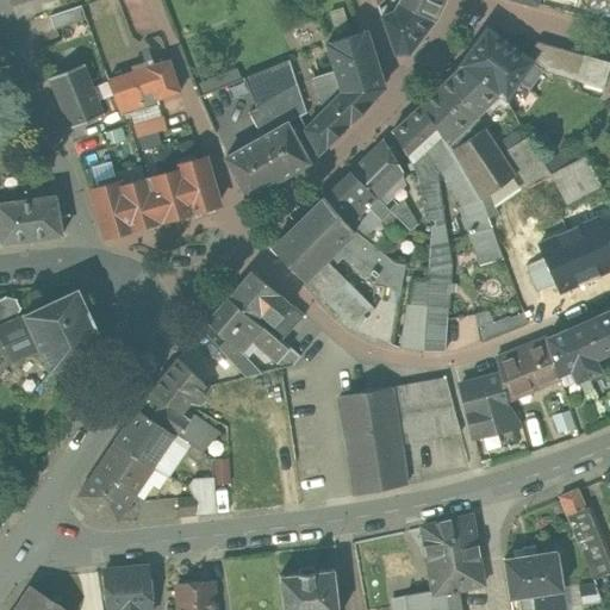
[(441,0),(399,0),(399,2),(435,19),(444,1),(441,0)]
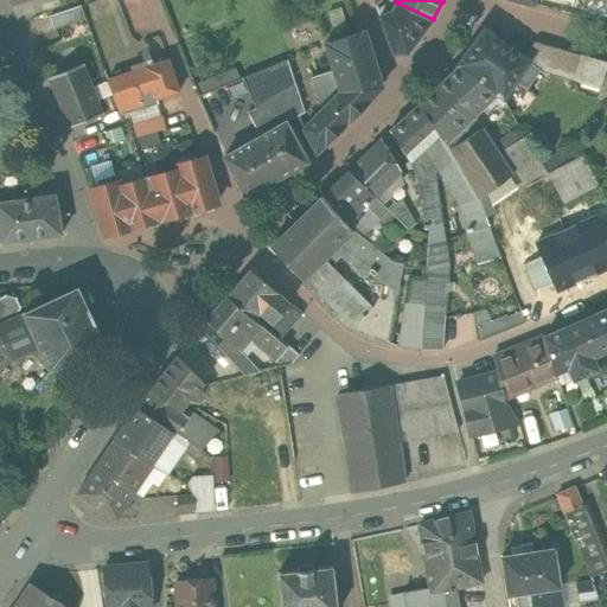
[(579,17),(583,0),(535,0),(535,4),(579,17)]
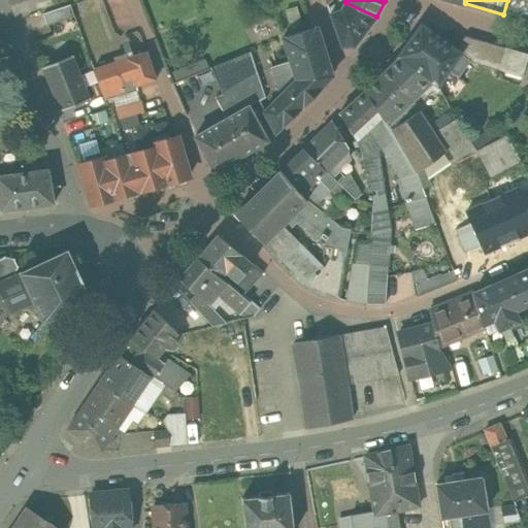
[(527,11),(527,3),(517,0),(507,0),(503,14),(525,21),(527,11)]
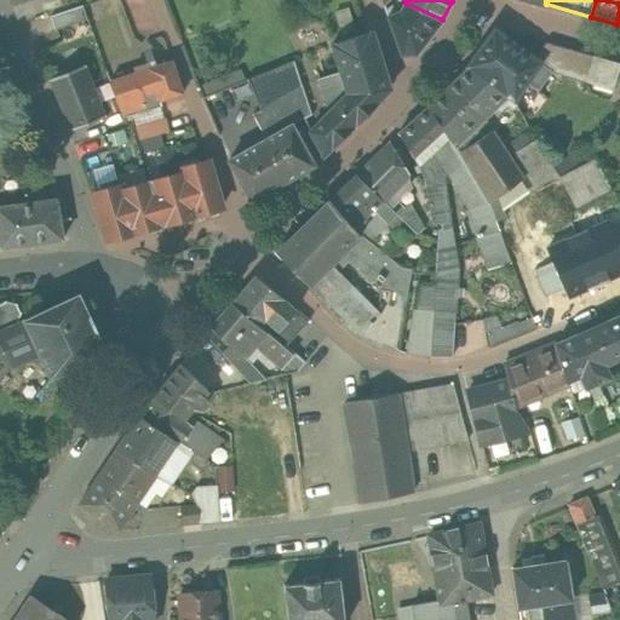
[(442,19),(406,3),(401,11),(389,16),(402,53),(417,53),(442,19)]
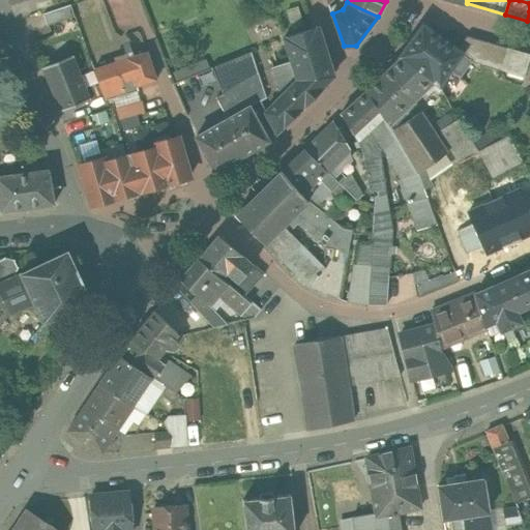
[(75,16),(71,4),(43,13),(48,25),(75,16)]
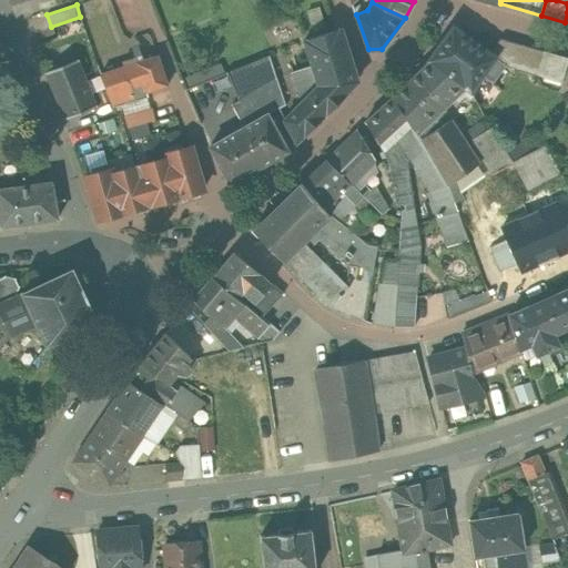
[(489,52),(454,26),(428,60),(429,61),(466,88),(472,91),(484,74),(493,82),(505,66),(506,64),(490,52),(489,52)]
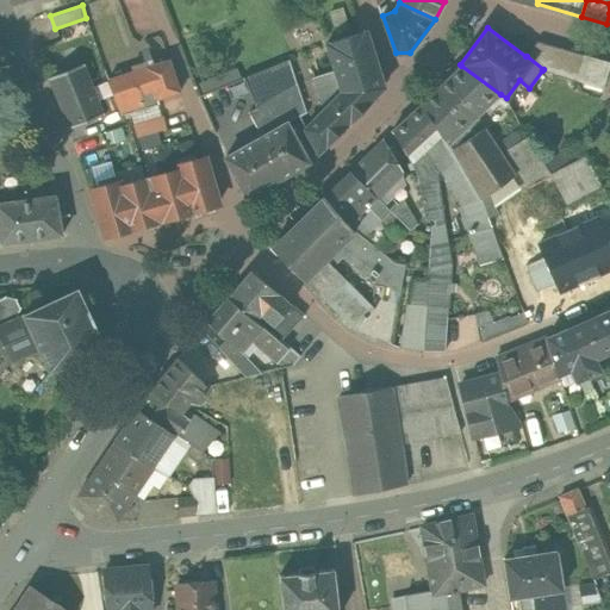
[(367,31),(327,44),(336,70),(315,78),(325,110),(305,128),(319,153),(381,91),(383,82),(367,31)]
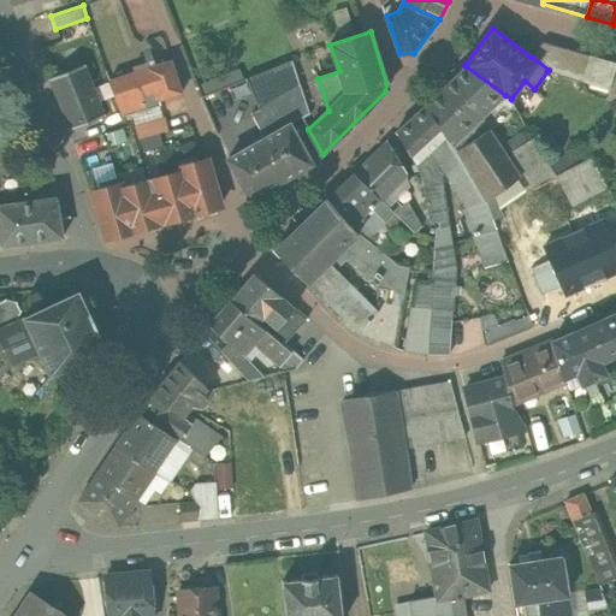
[(615,66),(615,63),(543,42),(532,57),(549,70),(548,71),(609,89),(615,66)]
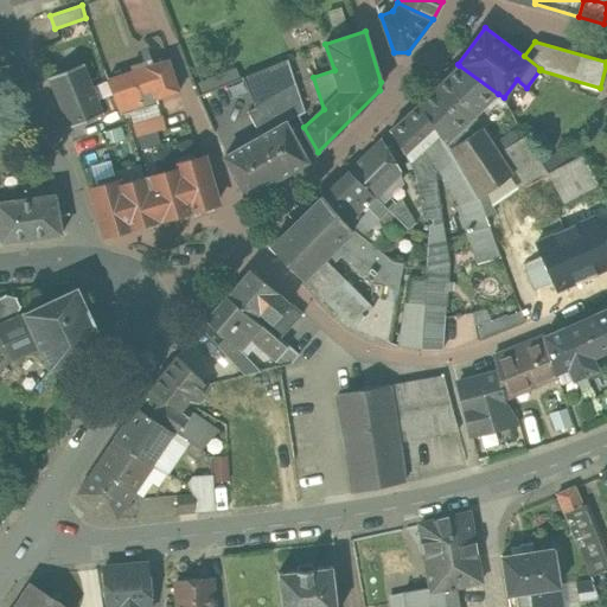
[(125,57),(102,64),(108,80),(129,72),(125,57)]
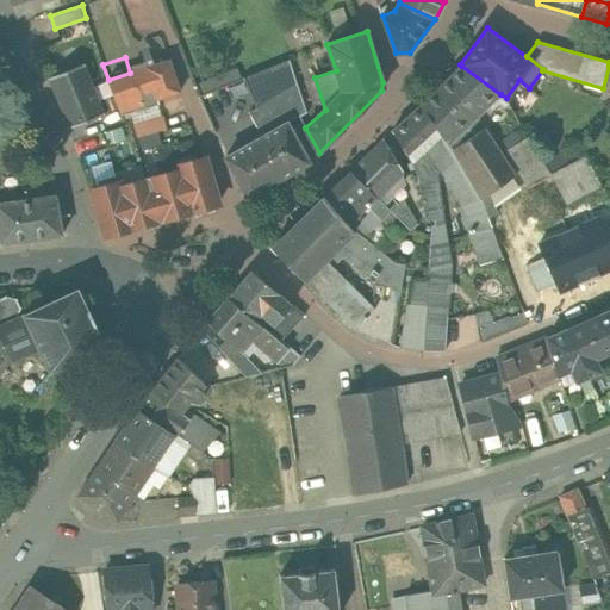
[(170,60),(147,67),(157,99),(180,91),(170,60)]
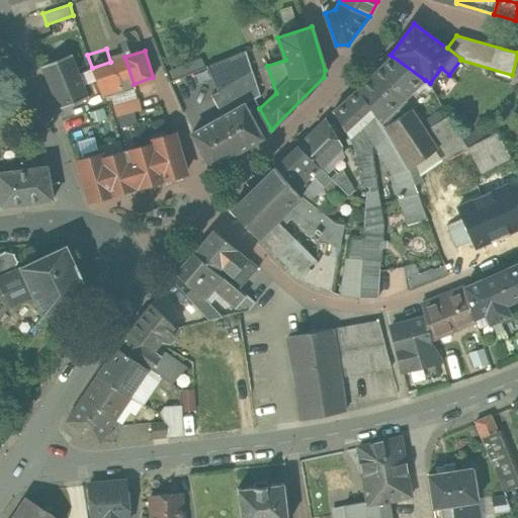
[(246,51),(209,65),(219,90),(253,71),(246,51)]
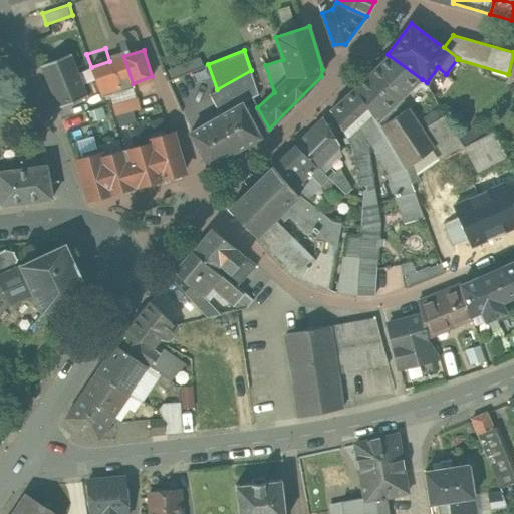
[(87,94),(71,54),(72,54),(71,53),(41,65),(41,66),(42,66),(58,106),(57,106),(58,108),(88,96),(88,94),(87,94)]
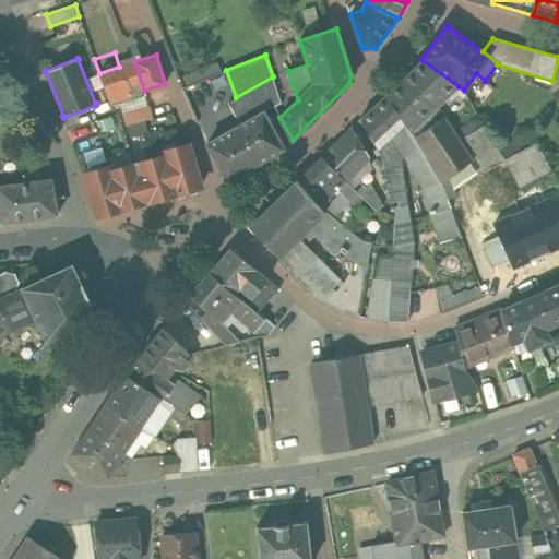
[(459,86),(423,60),(387,95),(404,123),(411,132),(459,86)]
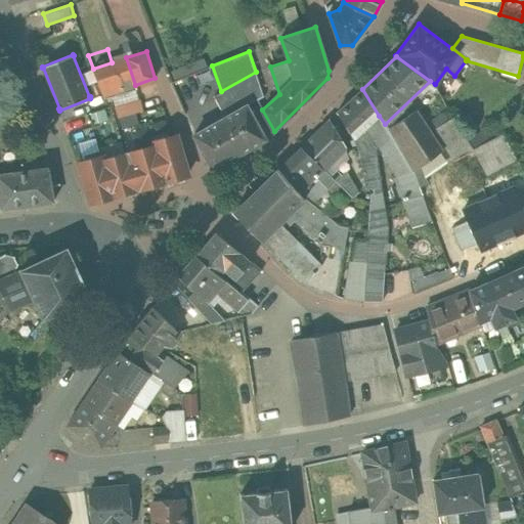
[(112,62),(93,69),(104,98),(136,89),(135,85),(126,57),(112,62)]
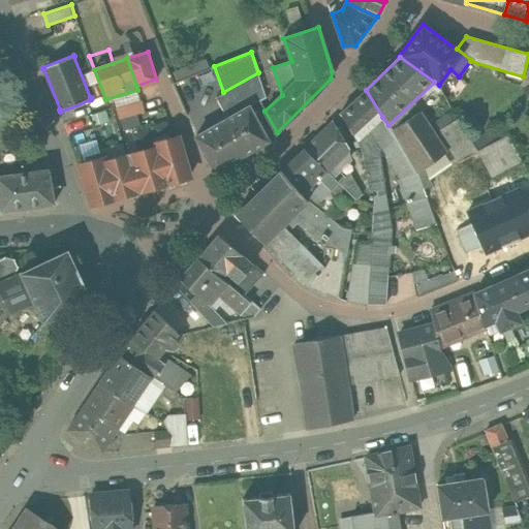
[(258,72),(223,92),(236,114),(258,100),(266,96),(258,72)]
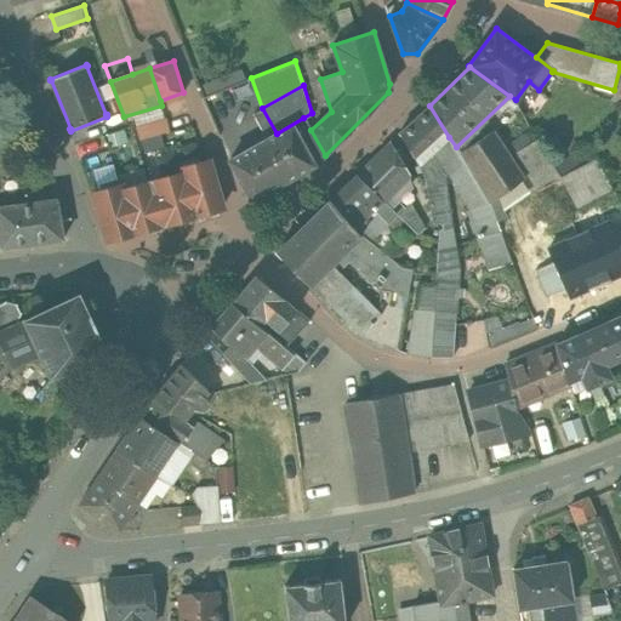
[(429,106),(399,131),(420,164),(449,137),(429,106)]
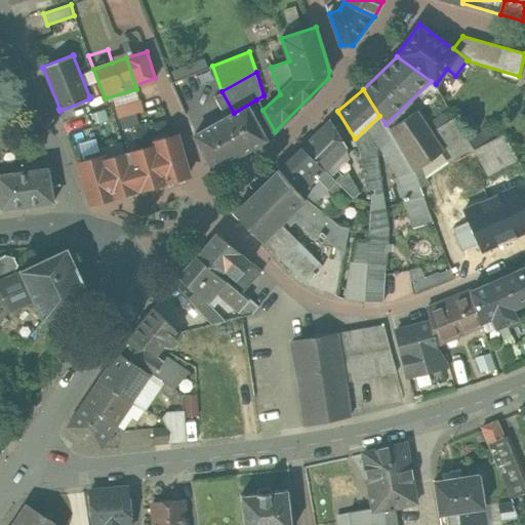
[(234,113),(195,135),(213,169),(267,139),(265,135),(248,106),(257,101),(256,99),(234,113)]
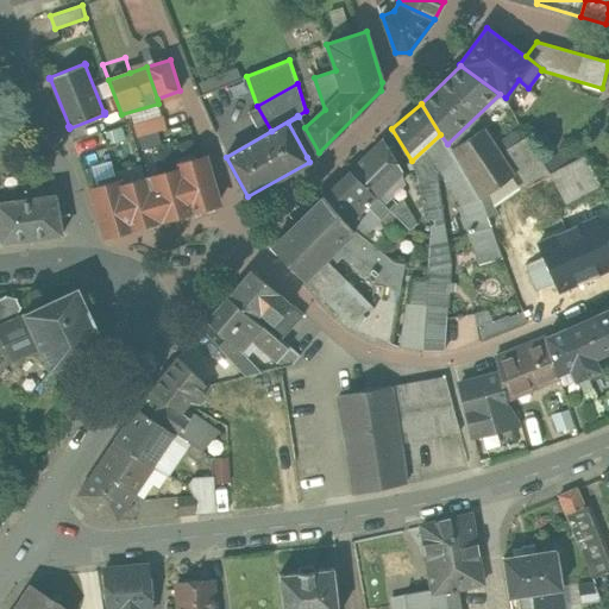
[(452,149),(481,199),(515,175),(484,127),(452,149)]
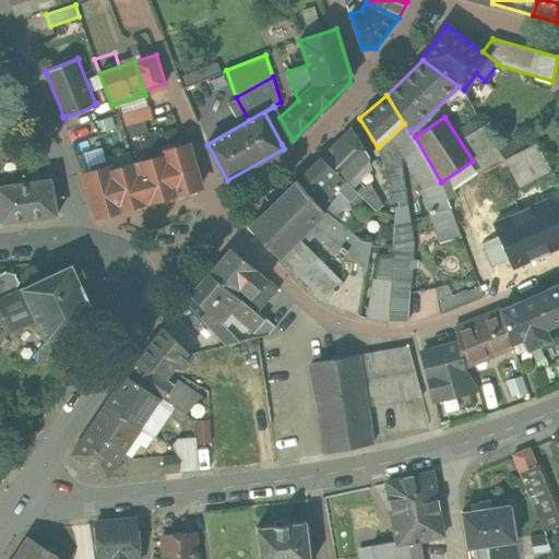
[(404,123),(378,147),(379,152),(383,163),(390,202),(406,200),(400,159),(405,156),(425,188),(423,189),(441,182),(415,137),(411,132),(404,123)]
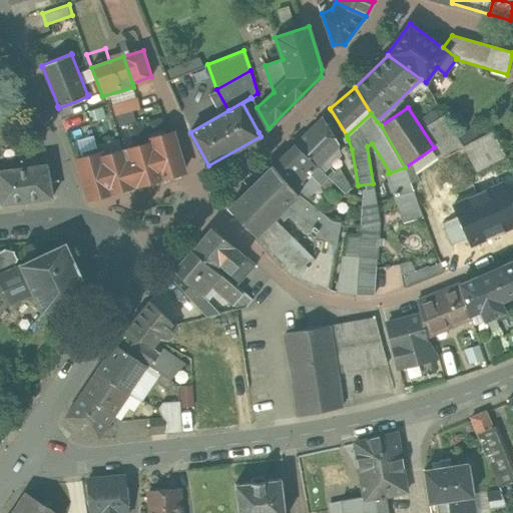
[(444,115),(426,126),(445,157),(464,146),(464,145),(458,137),(444,115)]
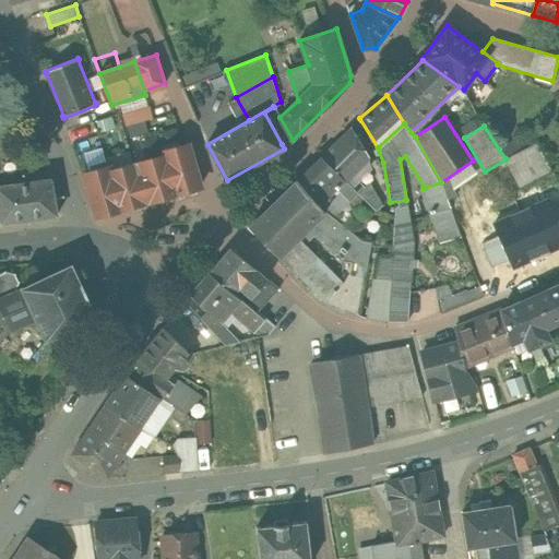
[(353,130),(352,128),(322,156),(346,180),(352,187),(358,180),(365,175),(358,168),(369,157),(353,130)]
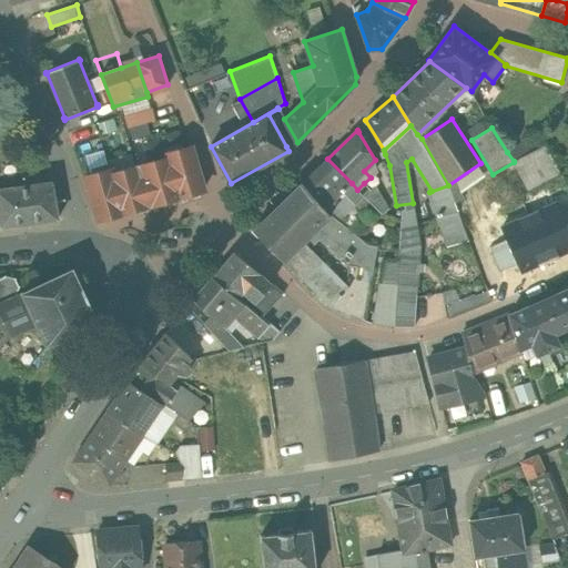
[(524,140),(507,152),(514,161),(531,152),(524,140)]
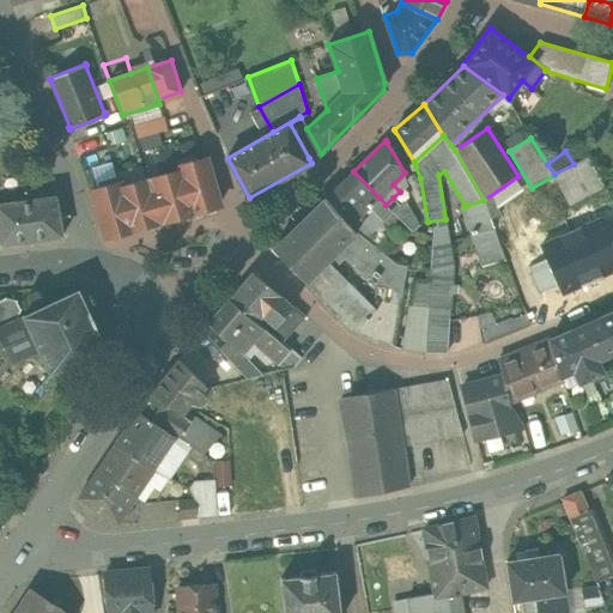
[(205,157),(198,159),(196,156),(178,162),(181,169),(194,213),(219,206),(205,157)]
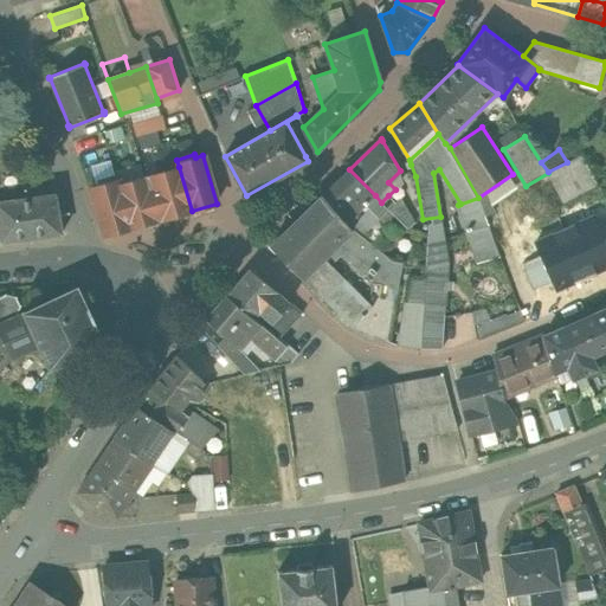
[(548,172),(548,173),(556,189),(591,171),(581,154),(567,162),(548,172)]
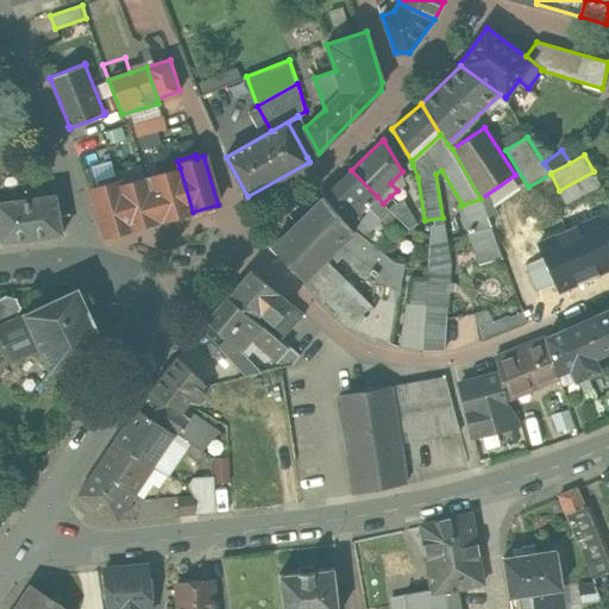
[(180,168),(148,177),(150,188),(154,187),(163,220),(193,212),(180,168)]
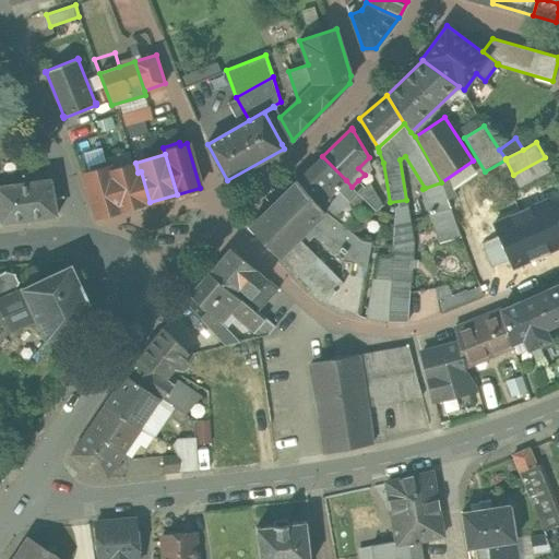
[(346,180),(322,156),(297,179),(319,206),(346,180)]
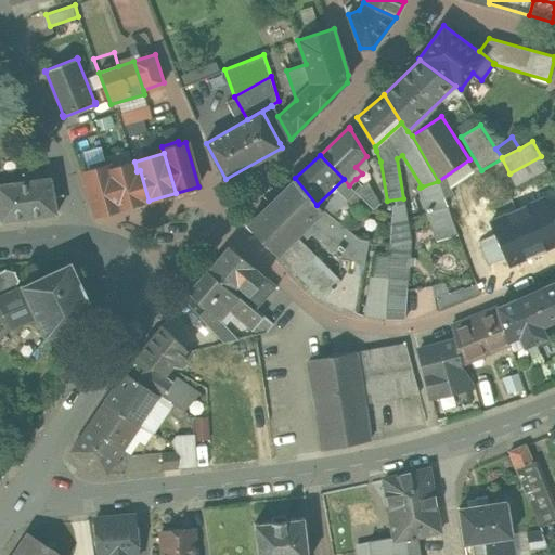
[(373,162),(366,156),(356,167),(362,173),(373,162)]
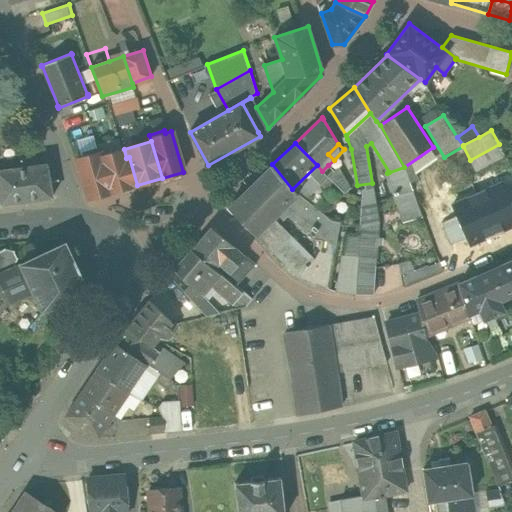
[(499,144),(470,160),(476,171),(505,155),(499,144)]
